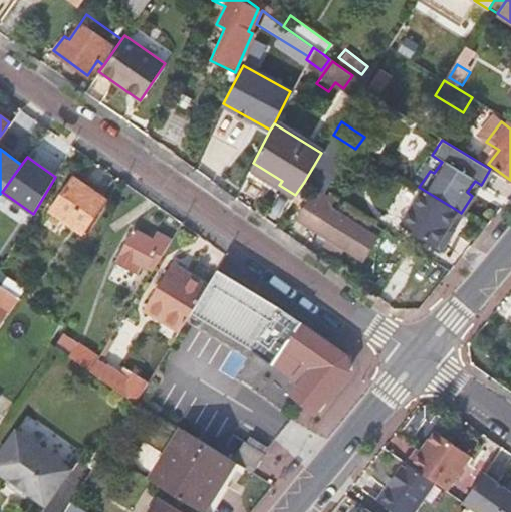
[(282,181),(253,163),(247,174),(275,192),(279,185),(282,181)]
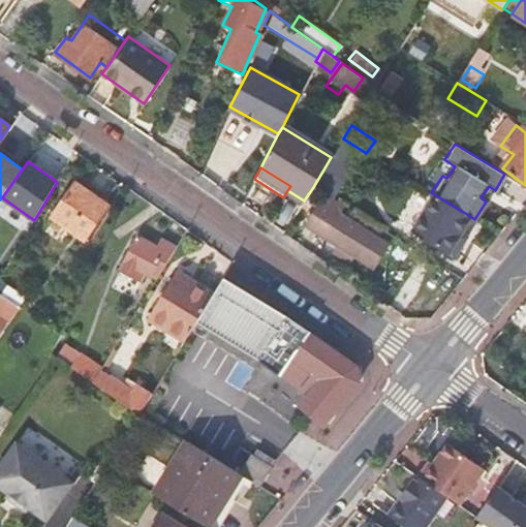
[(84,239),(109,205),(78,182),(54,216),(84,239)]
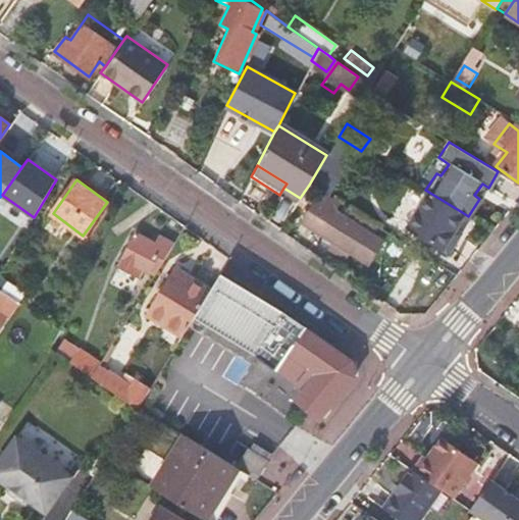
[(334,212),(341,204),(320,191),(301,223),(331,242),(329,245),(346,256),(348,252),(367,264),(381,242),(334,212)]
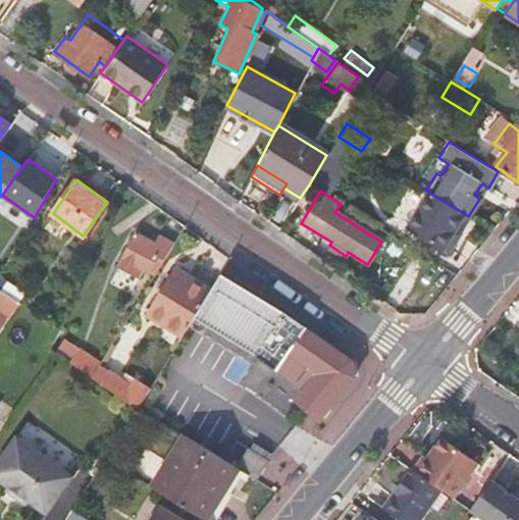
[(439,246),(462,212),(433,195),(413,229),(439,246)]
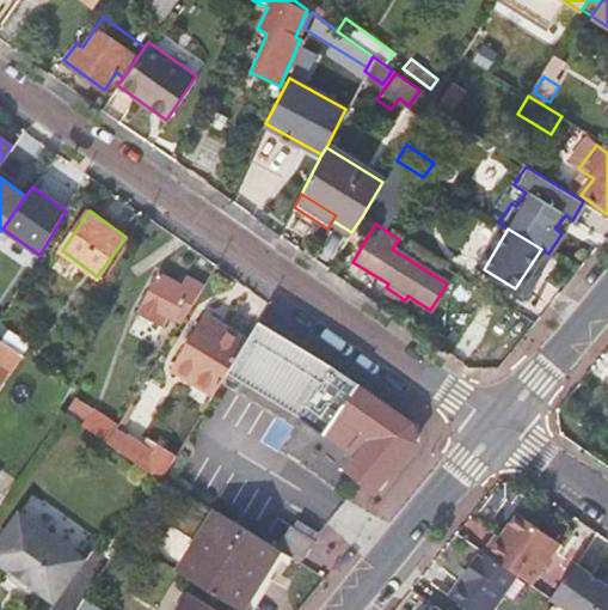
[(174,333),(203,286),(186,276),(182,287),(159,274),(136,313),(174,333)]
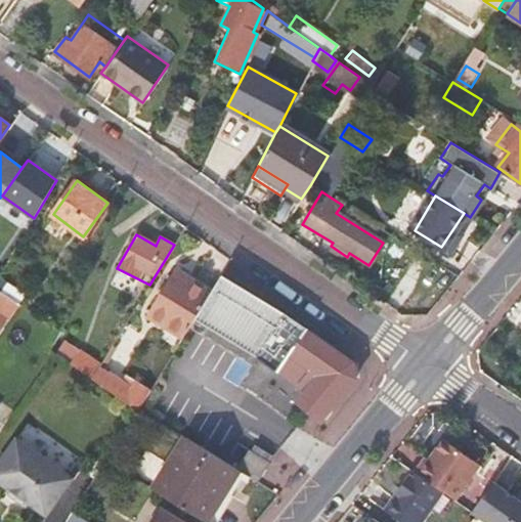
[(183,337),(210,294),(188,279),(184,285),(170,276),(146,315),(183,337)]
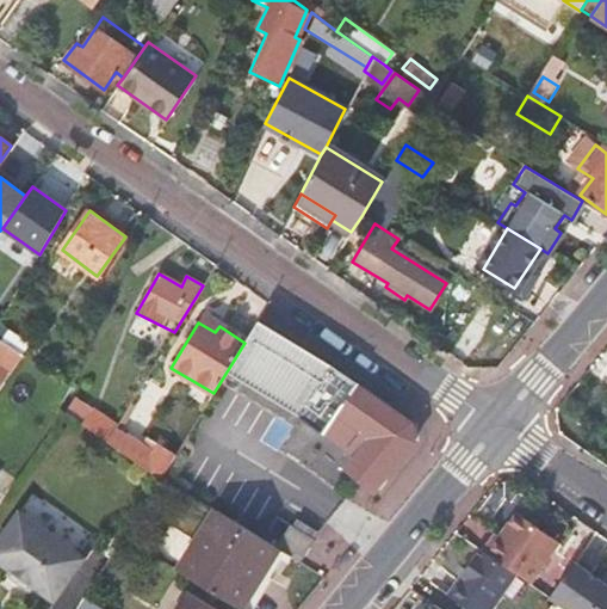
[(251,368),(313,414),(316,407),(332,387),(341,373),(280,327),(251,368)]
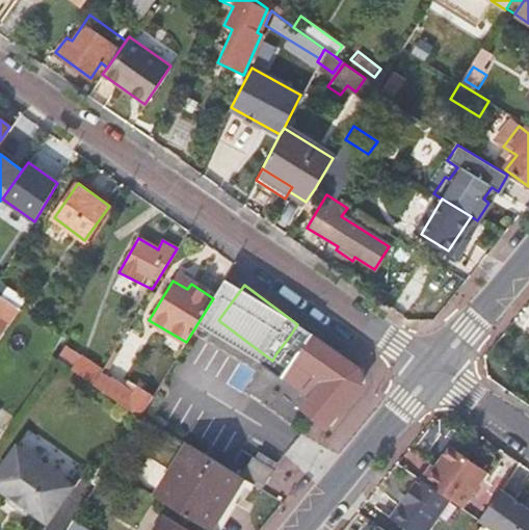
[(19,307),(0,293),(0,330),(1,332),(19,307)]
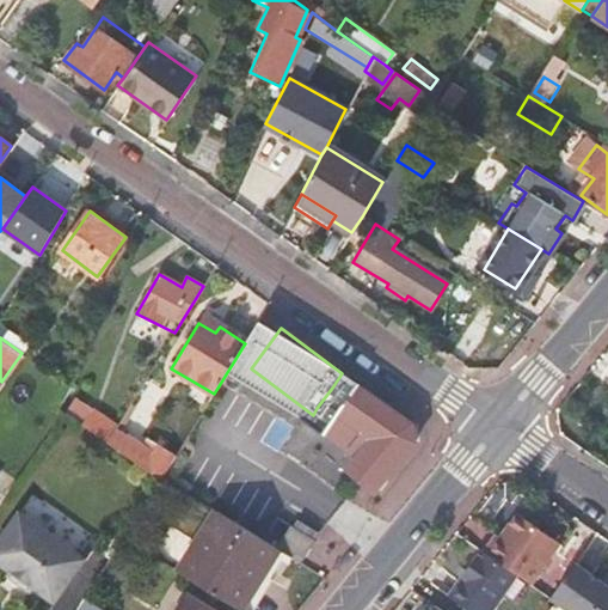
[(332,388),(317,408),(329,416),(313,438),(336,456),(343,446),(354,455),(344,468),(372,489),(409,440),(407,421),(355,384),(345,397),(332,388)]
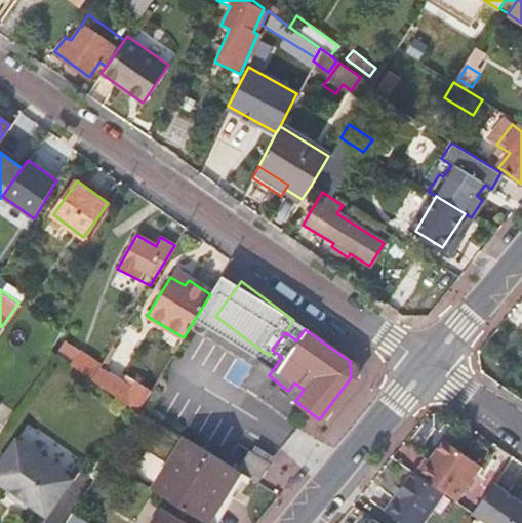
[(150,337),(114,395),(135,409),(171,351),(150,337)]
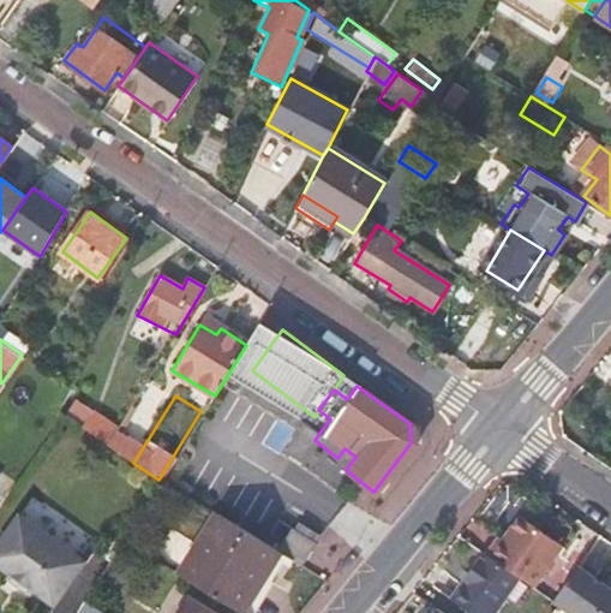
[(93,411),(82,427),(106,444),(117,427),(93,411)]
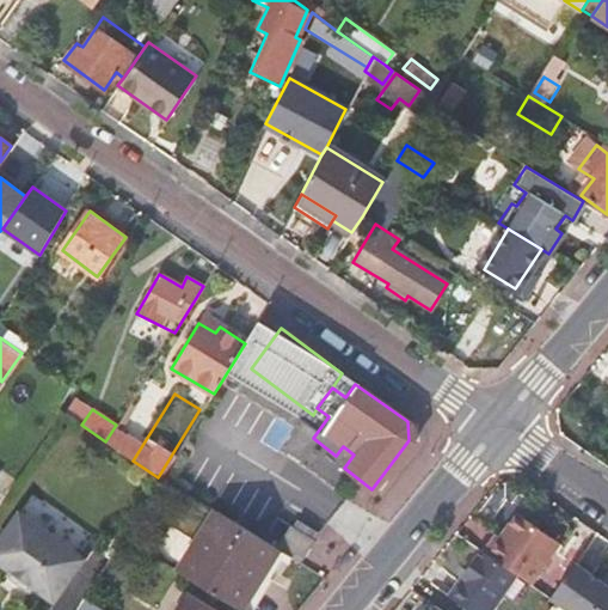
[(484,547),(516,571),(530,580),(559,540),(509,504),(493,526),(497,529),(484,547)]
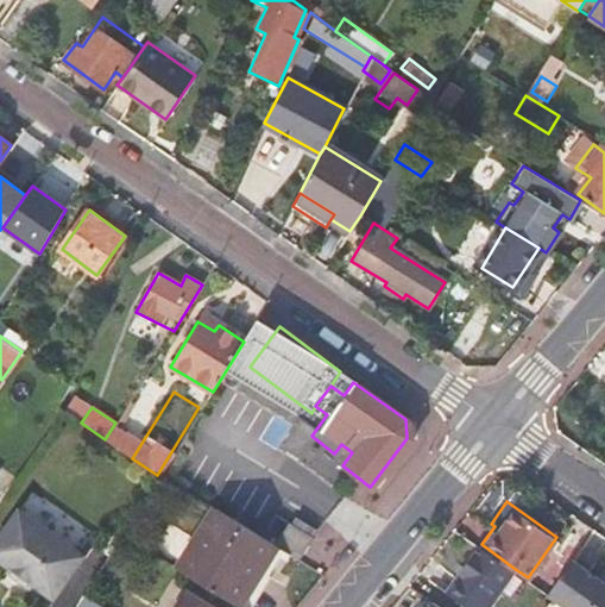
[(0,562),(7,568),(10,565),(48,592),(45,594),(52,599),(82,554),(16,507),(0,527),(0,562)]
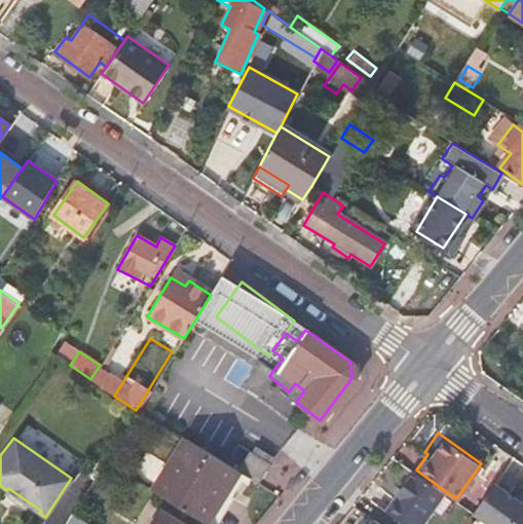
[(152,490),(206,523),(212,523),(244,475),(236,471),(185,439),(152,490)]
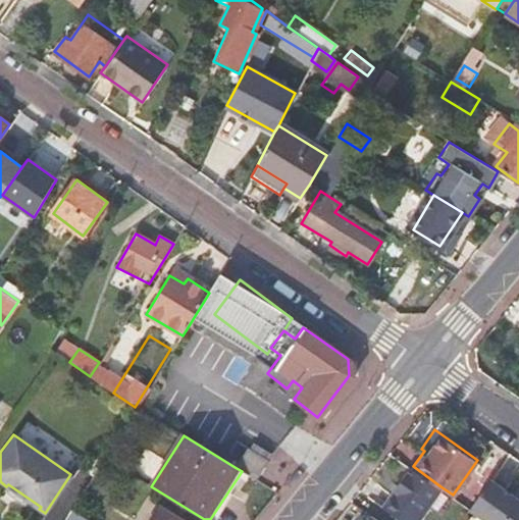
[(242,471),(253,478),(265,459),(248,448),(235,467),(242,471)]
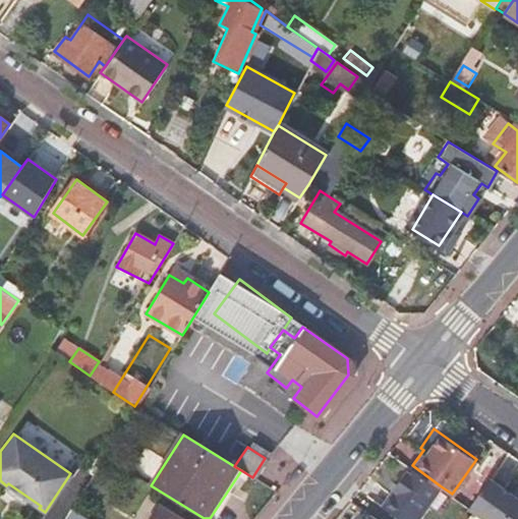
[(409,463),(381,503),(403,518),(415,518),(440,485),(412,465),(409,463)]
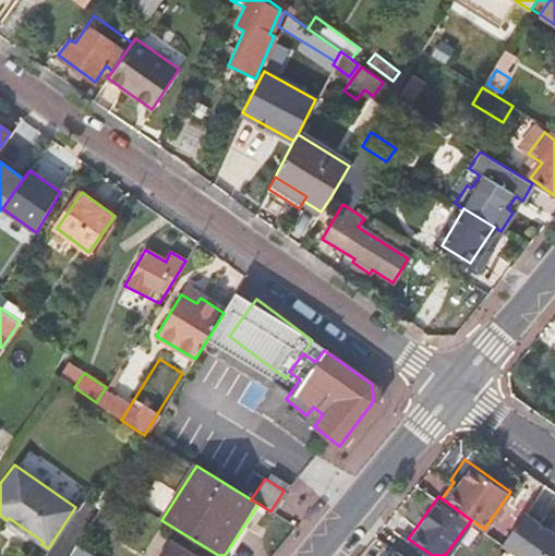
[(554,555),(554,528),(526,508),(503,543),(520,555),(554,555)]
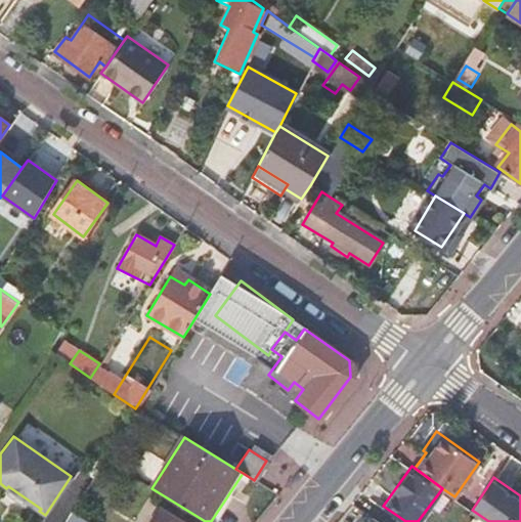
[(8,486),(6,488),(39,511),(41,509),(8,486)]
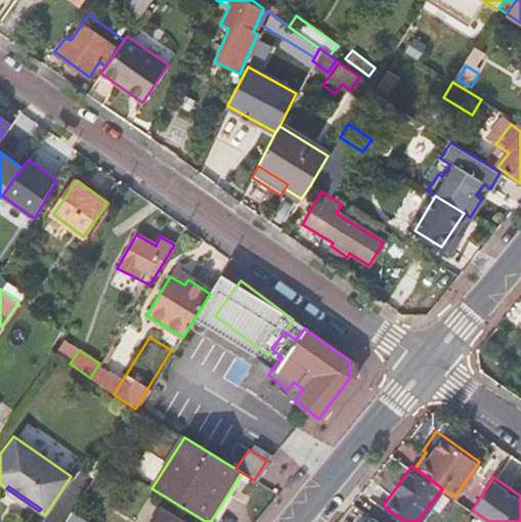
[(185,521),(162,507),(152,521),(185,521)]
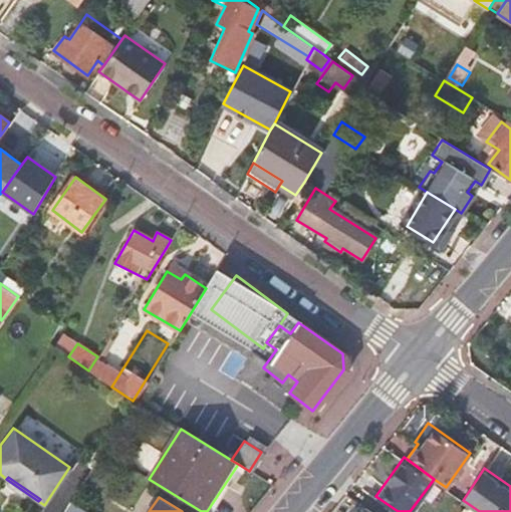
[(60,511),(96,511),(65,500),(60,511)]
